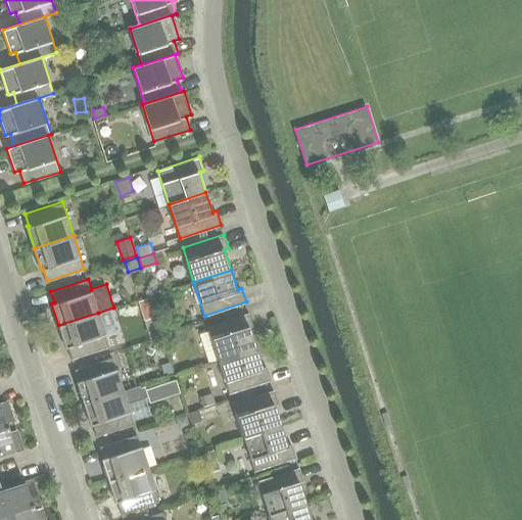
[(139,300),(144,319),(156,316),(150,297),(139,300)]
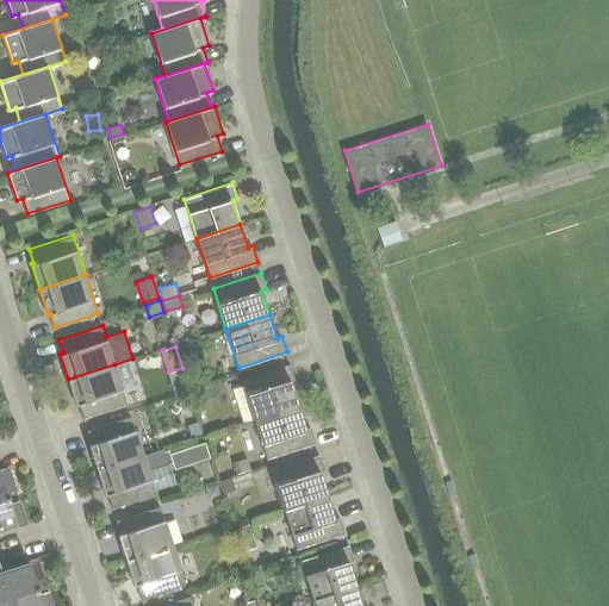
[(242,379),(255,418),(298,405),(291,381),(296,379),(291,363),(242,379)]
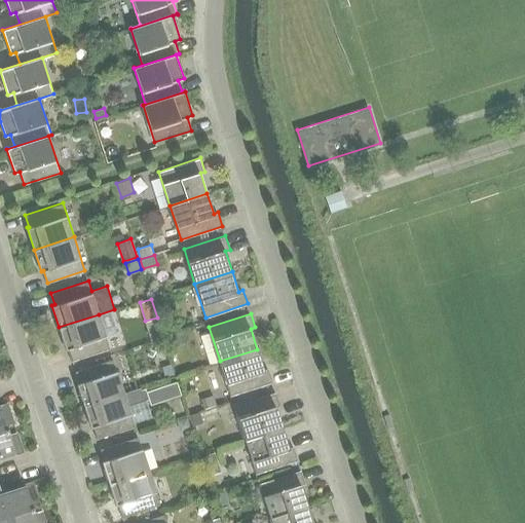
[(99,314),(59,327),(66,349),(68,348),(72,360),(110,347),(99,314)]
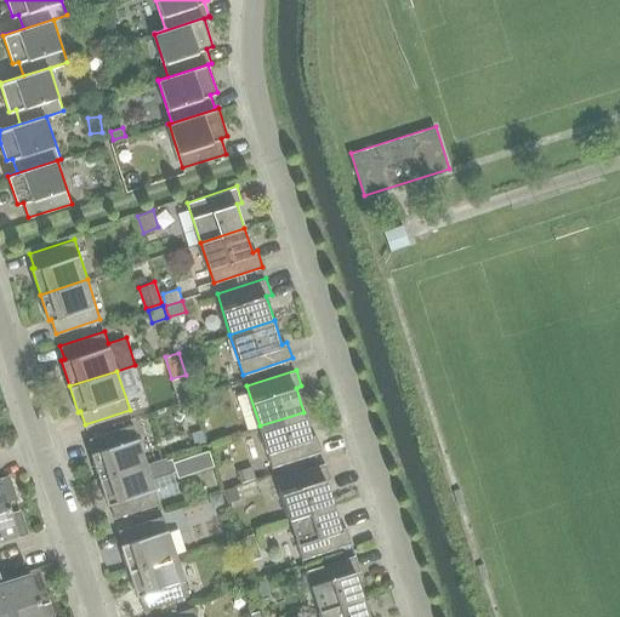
[(220,389),(208,394),(212,406),(225,401),(220,389)]
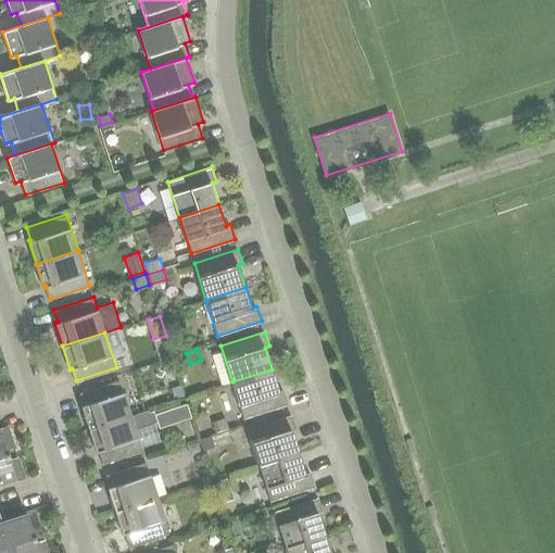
[(279,390),(272,369),(232,381),(244,417),(288,403),(284,389),(279,390)]
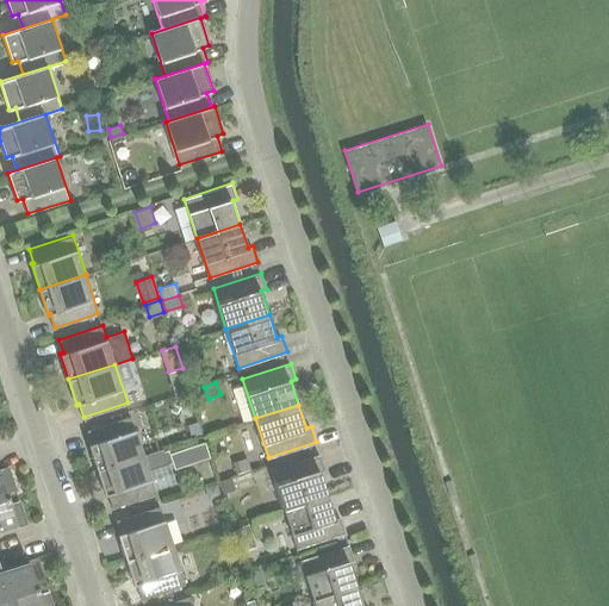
[(89,444),(98,469),(144,454),(131,416),(87,430),(92,443),(89,444)]
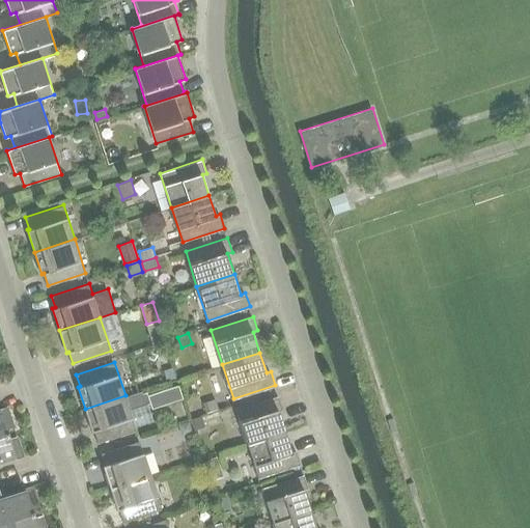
[(172,366),(164,369),(167,379),(175,376),(172,366)]
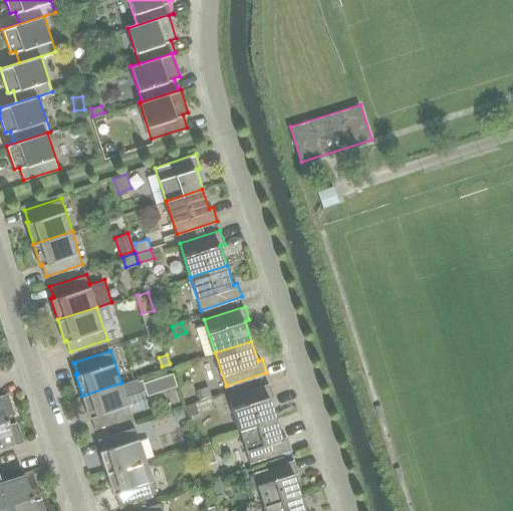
[(132,416),(126,399),(143,394),(142,392),(146,391),(147,394),(180,382),(175,370),(143,380),(143,379),(139,380),(138,378),(121,384),(121,382),(82,396),(88,417),(91,417),(94,428),(132,416)]
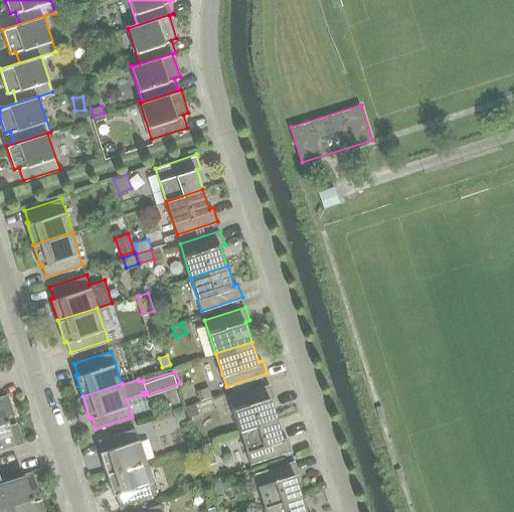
[(229,396),(239,430),(277,417),(270,398),(275,396),(270,383),(229,396)]
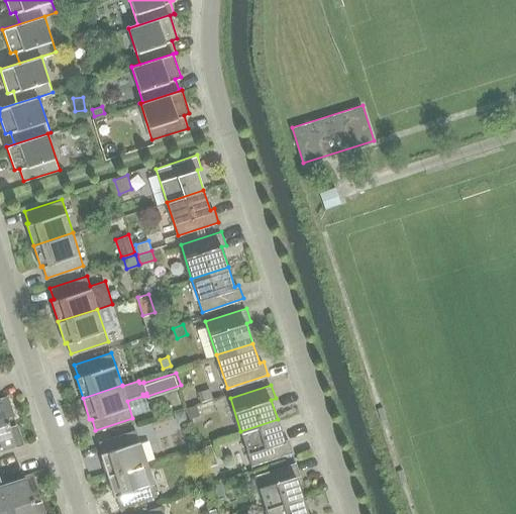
[(210,388),(198,392),(202,401),(213,397),(210,388)]
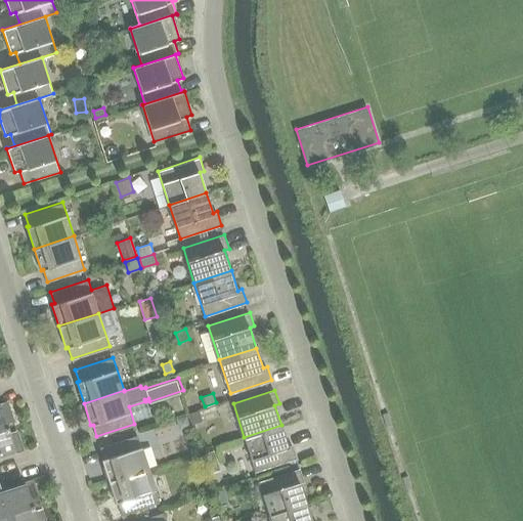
[(0,430),(8,428),(6,422),(13,420),(7,401),(0,403),(0,430)]
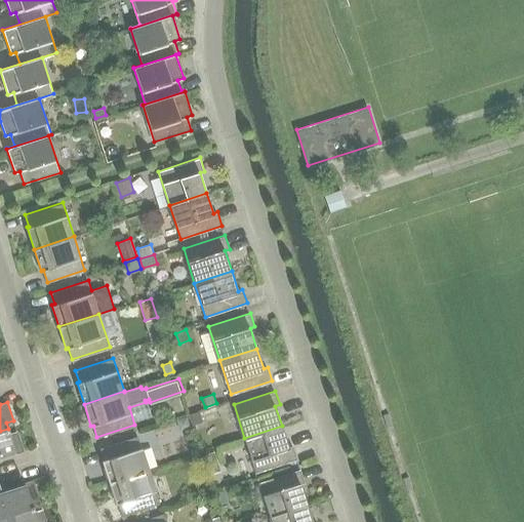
[(200,410),(189,413),(193,425),(203,420),(200,410)]
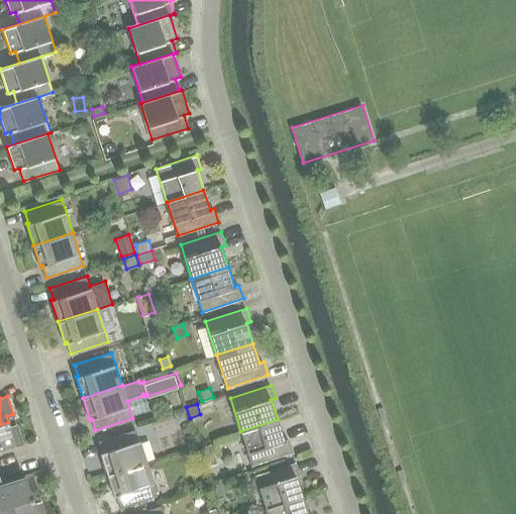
[(185,409),(173,413),(174,418),(181,422),(188,420),(185,409)]
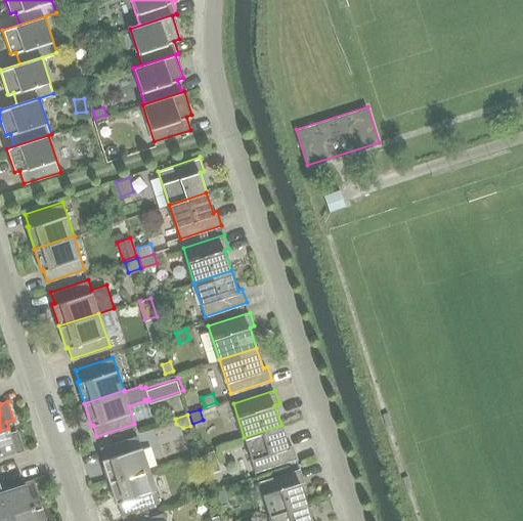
[(288,445),(281,425),(244,437),(255,471),(297,458),(292,444),(288,445)]
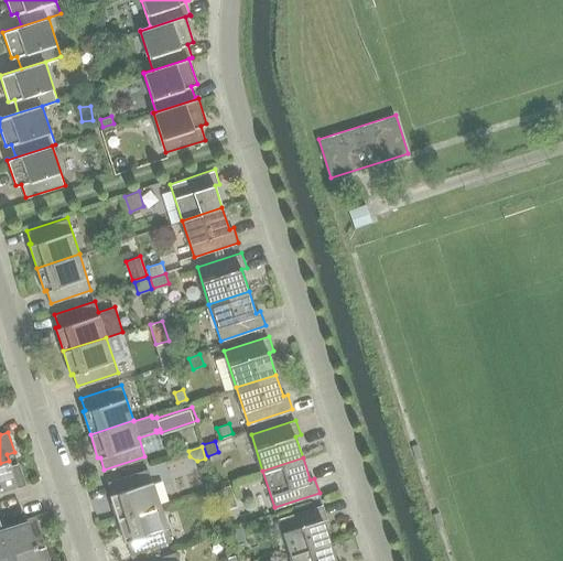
[(9,461),(0,463),(0,488),(14,484),(15,486),(24,484),(19,464),(10,466),(9,461)]
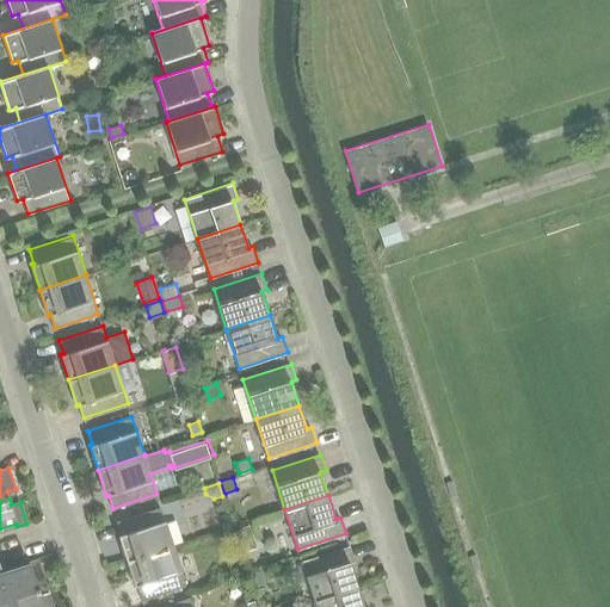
[(118,534),(127,561),(173,545),(161,506),(117,520),(121,534),(118,534)]
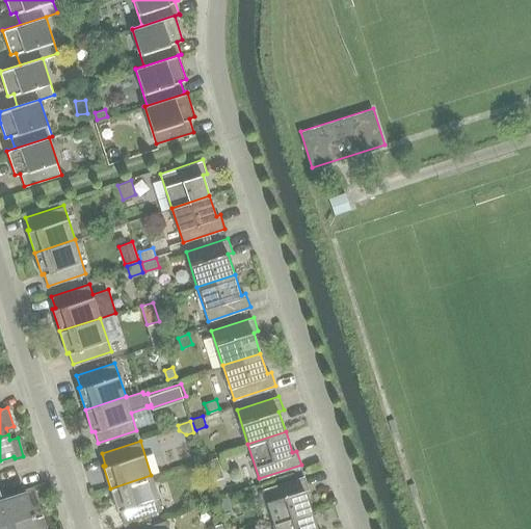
[(217,456),(207,460),(211,470),(220,467),(217,456)]
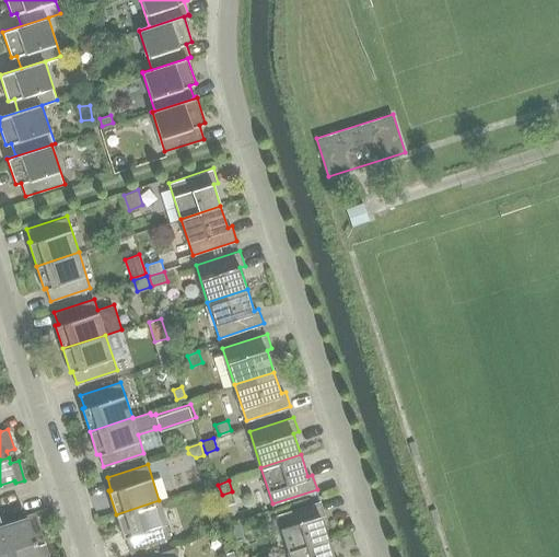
[(159,500),(116,514),(124,537),(126,536),(130,549),(171,536),(159,500)]
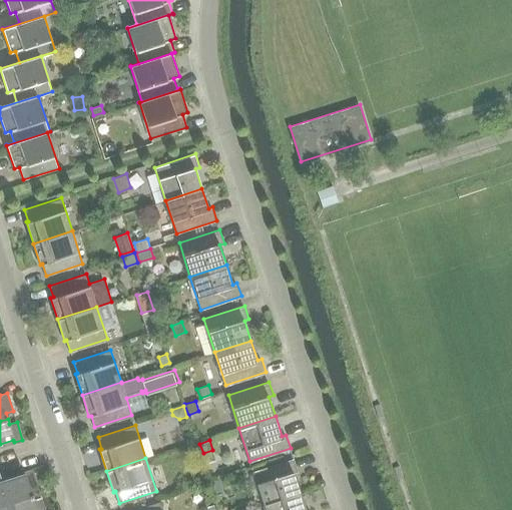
[(252,471),(264,504),(300,492),(294,473),(298,471),(294,458),(252,471)]
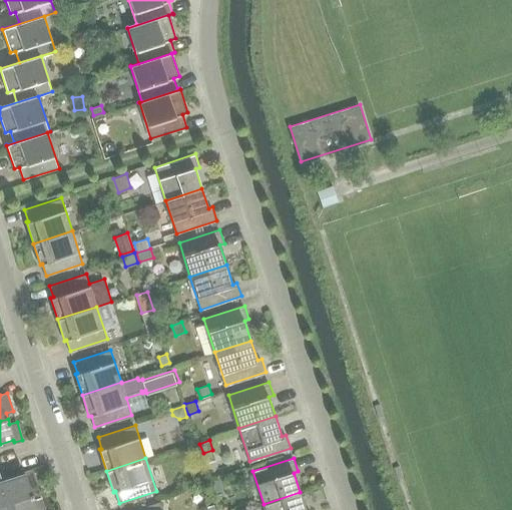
[(0,505),(32,495),(31,490),(38,487),(32,469),(24,472),(24,474),(2,481),(0,475),(0,505)]
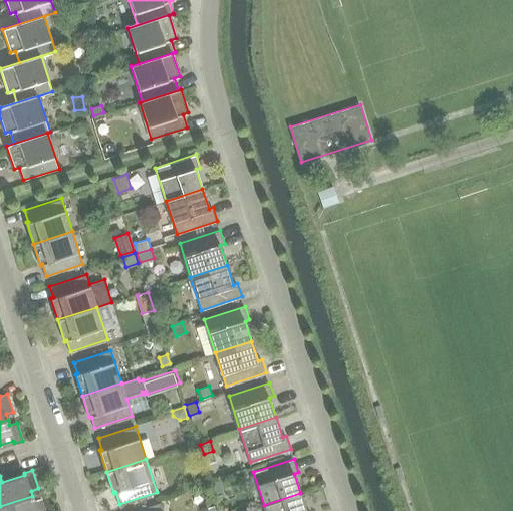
[(219,478),(211,481),(215,493),(223,491),(219,478)]
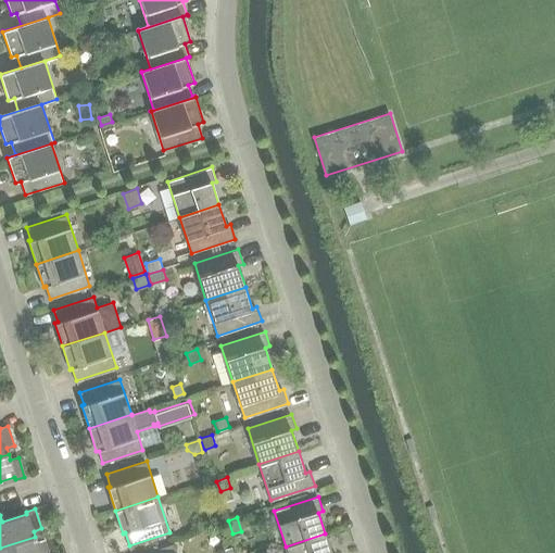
[(331,552),(325,533),(286,547),(287,552),(331,552)]
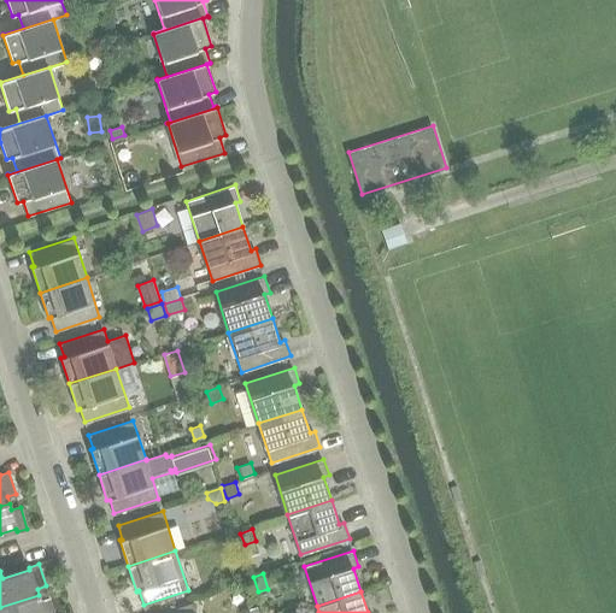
[(41,601),(39,595),(0,607),(0,612),(54,612),(50,599),(41,601)]
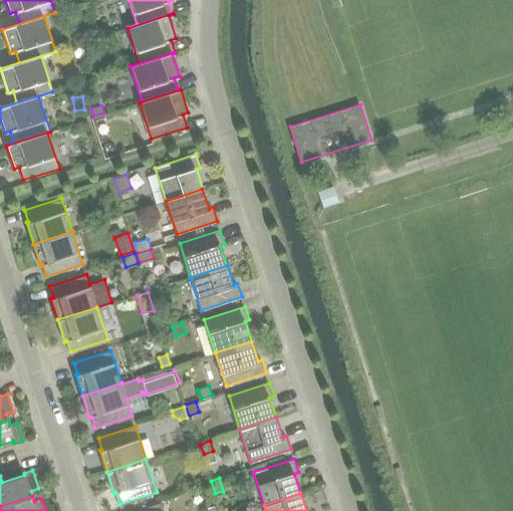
[(162,510),(160,502),(132,510),(162,510)]
